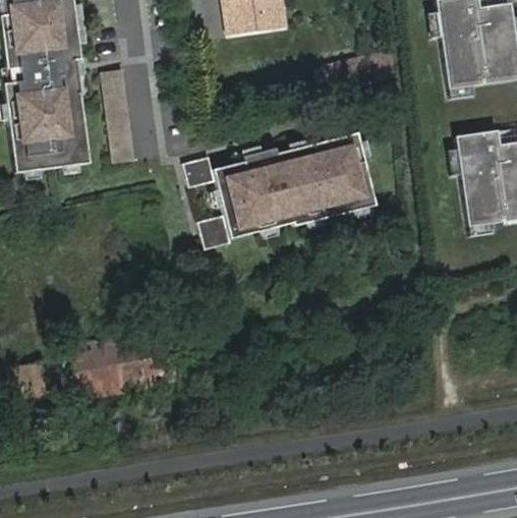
[(3,0),(5,13),(0,14),(0,21),(6,66),(2,67),(7,103),(9,117),(16,171),(26,169),(42,167),(66,164),(80,162),(91,160),(75,57),(80,56),(78,41),(76,25),(75,17),(73,2),(72,0),(3,0)]
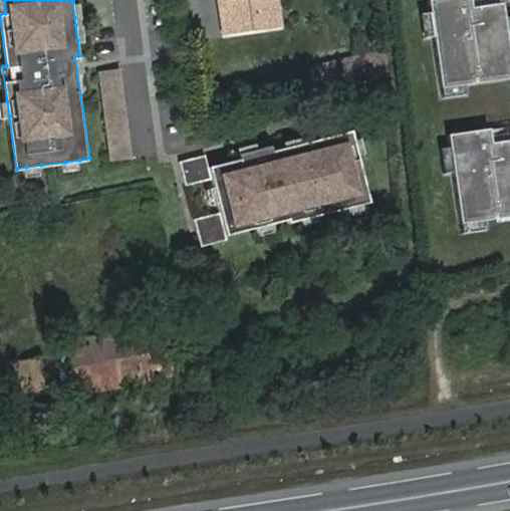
[(222,0),(227,31),(284,23),(280,0),(222,0)]
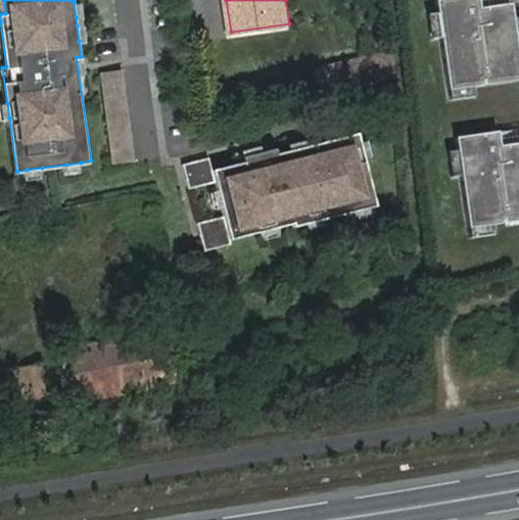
[(440,0),(453,87),(518,79),(518,21),(516,2),(476,7),(475,0),(440,0)]
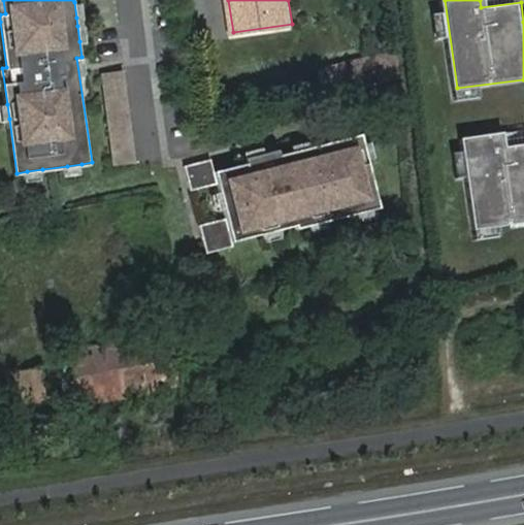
[(85,17),(83,1),(74,2),(76,18),(85,17)]
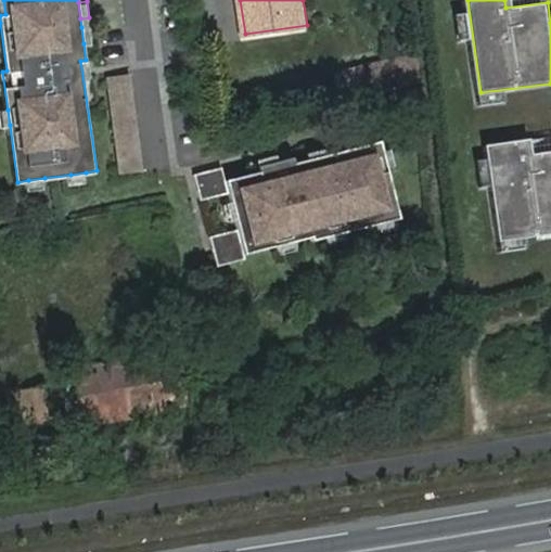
[(92,42),(90,26),(81,27),(84,43),(92,42)]
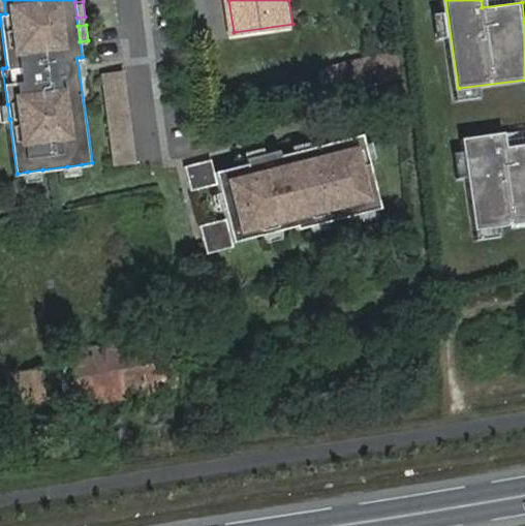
[(123,69),(101,72),(115,164),(136,161),(123,69)]
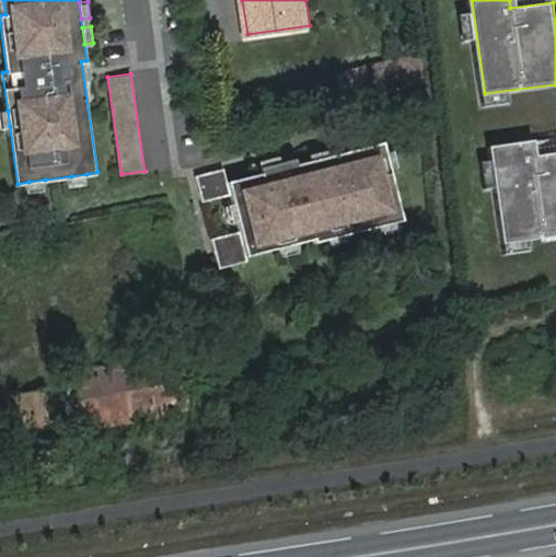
[(10,126),(8,111),(0,112),(0,122),(1,128),(10,126)]
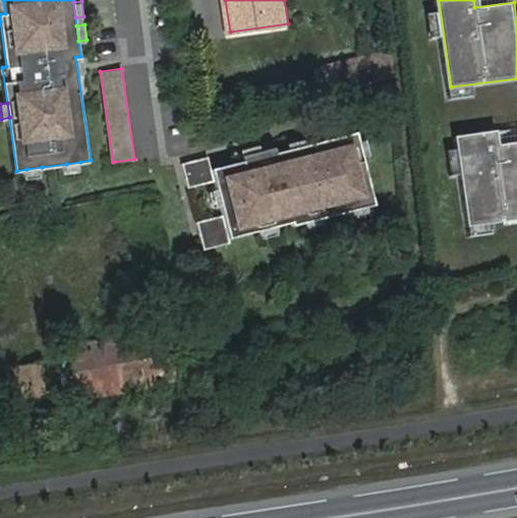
[(362,141),(359,131),(279,152),(278,147),(262,151),(247,154),(245,155),(246,160),(215,168),(212,155),(185,162),(192,186),(218,180),(221,189),(224,204),(227,214),(200,221),(208,248),(234,242),(233,238),(266,229),(280,226),(295,222),(296,225),(311,221),(326,217),(359,209),(374,206),(379,204),(366,156),(362,141)]
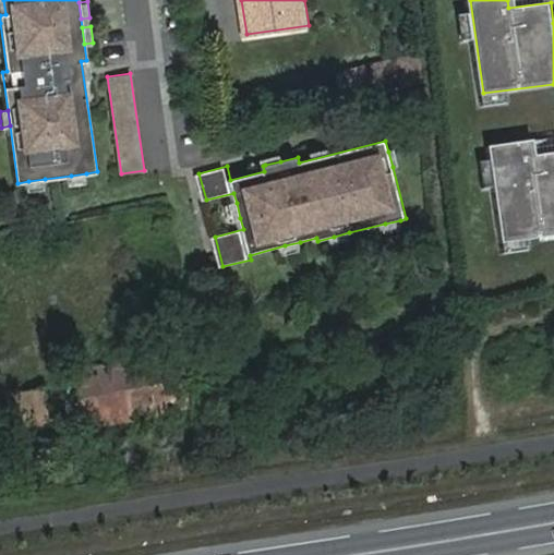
[(504,242),(553,236),(553,153),(530,156),(528,141),(492,146),(504,242)]
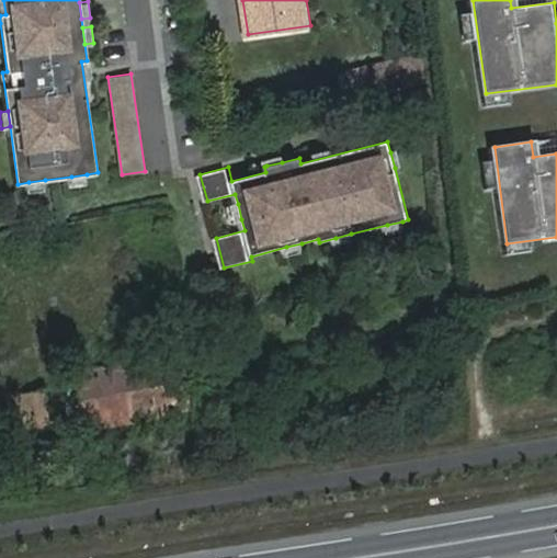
[(331,156),(329,147),(314,151),(316,160),(331,156)]
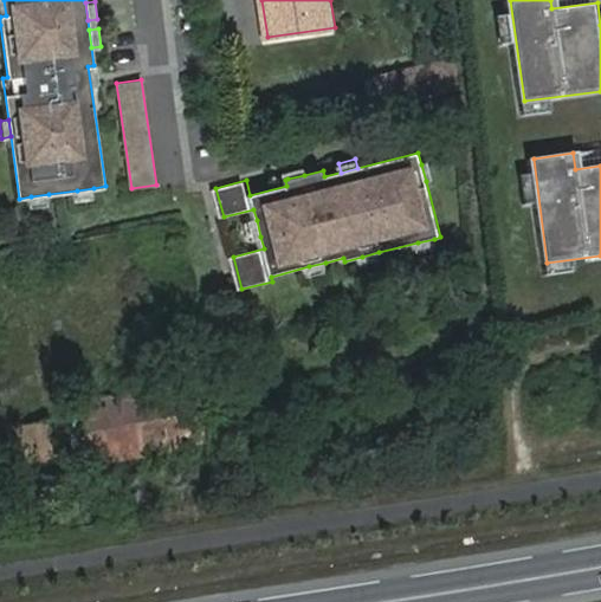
[(434,179),(431,162),(421,164),(426,181),(434,179)]
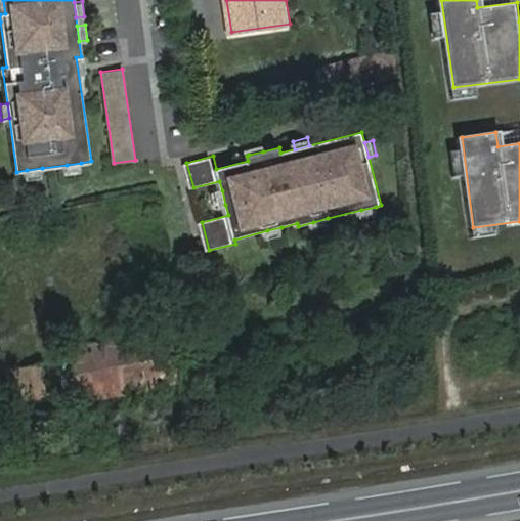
[(263,152),(262,143),(247,147),(249,155),(263,152)]
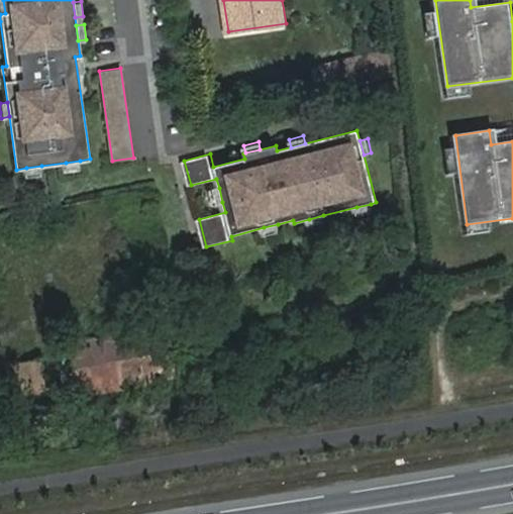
[(81,169),(80,161),(66,163),(67,171),(81,169)]
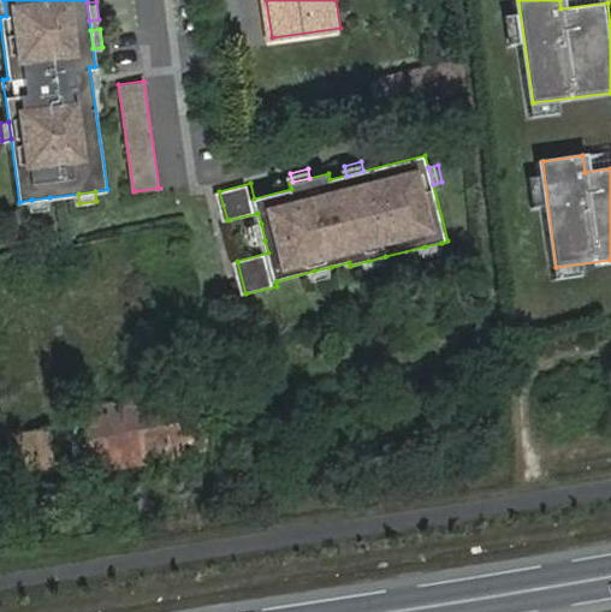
[(51,207),(49,197),(31,200),(34,209),(51,207)]
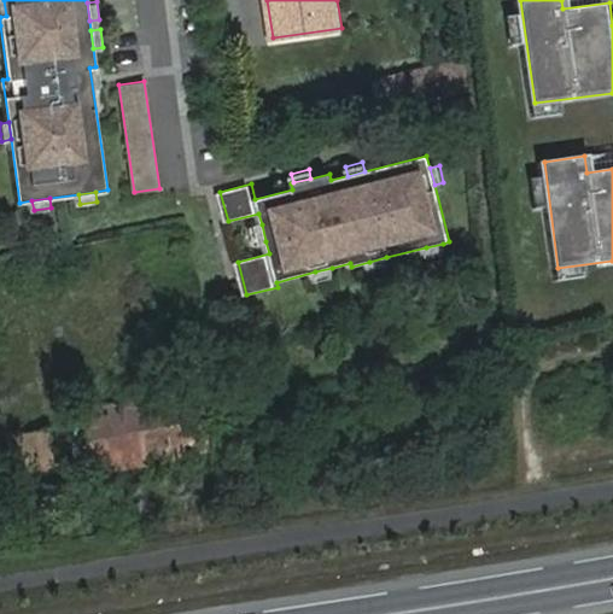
[(266,241),(262,224),(252,227),(257,244),(266,241)]
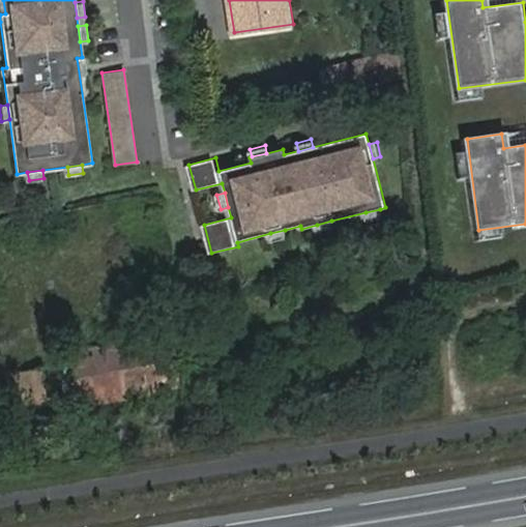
[(380,209),(366,212),(368,221),(382,216),(380,209)]
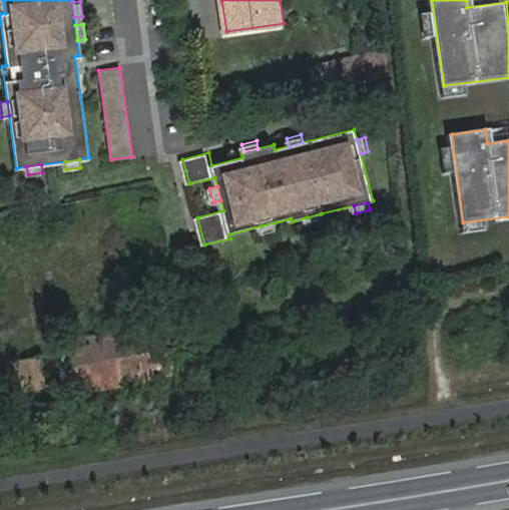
[(321,213),(307,217),(309,225),(323,221),(321,213)]
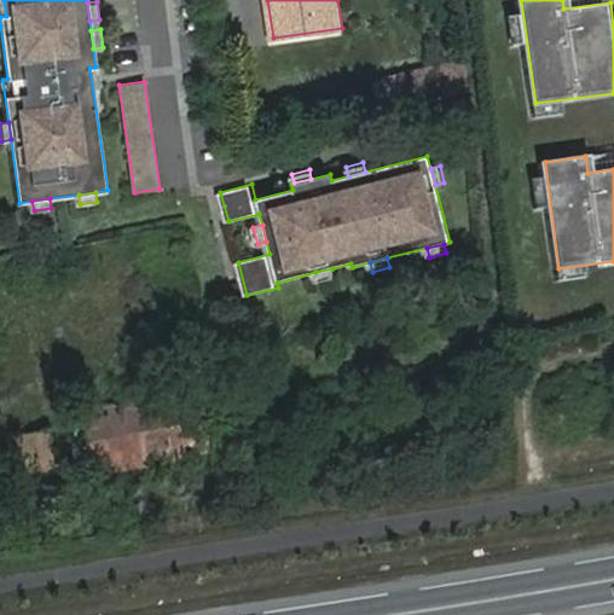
[(332,268),(316,272),(318,282),(335,278),(332,268)]
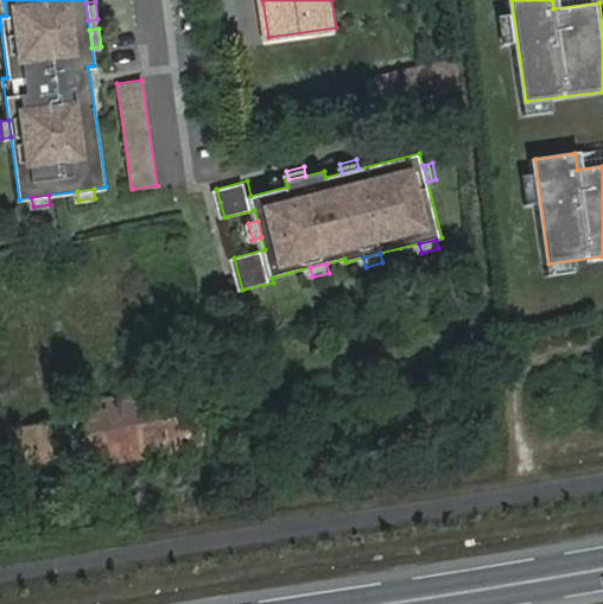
[(196,383),(80,405),(93,472),(207,451),(196,383)]
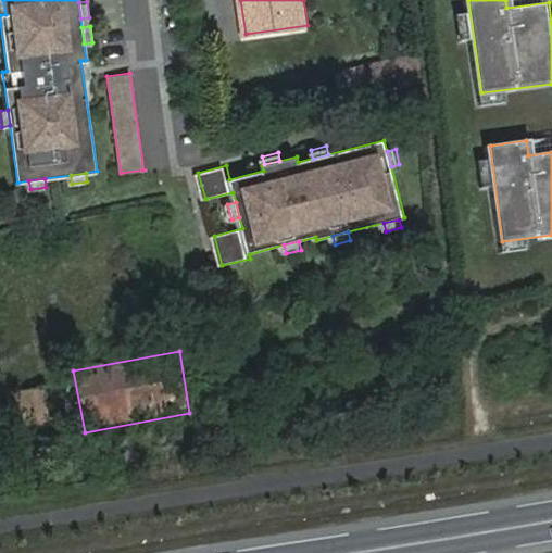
[(42,391),(0,399),(0,441),(50,432),(42,391)]
